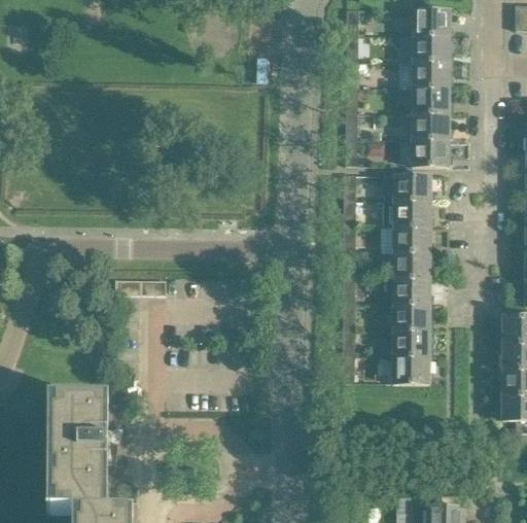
[(526,30),(526,5),(515,5),(516,30),(526,30)]
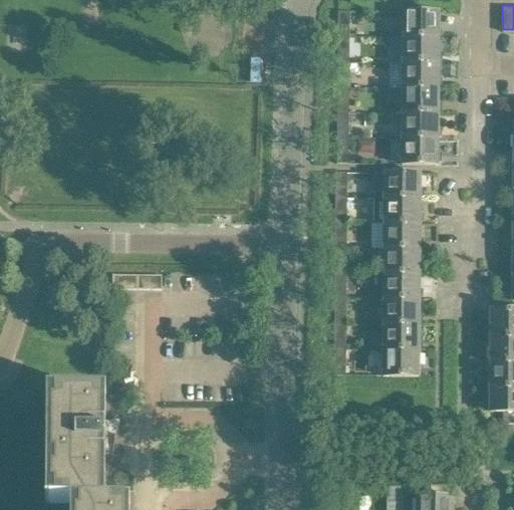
[(338,10),(338,25),(349,25),(349,9),(338,9),(338,10)]
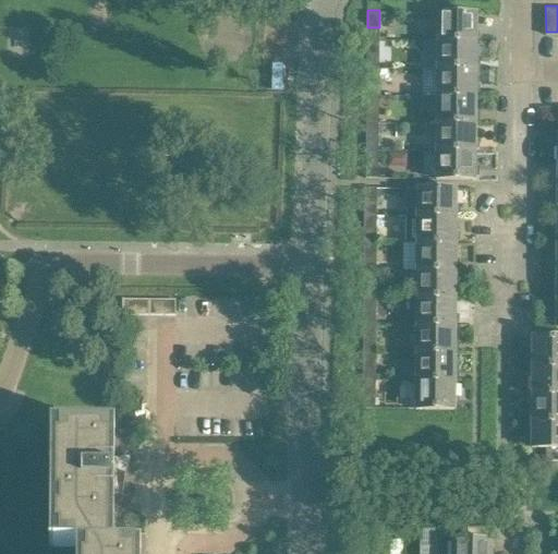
[(476,38),(476,10),(437,10),(437,38),(476,38)]
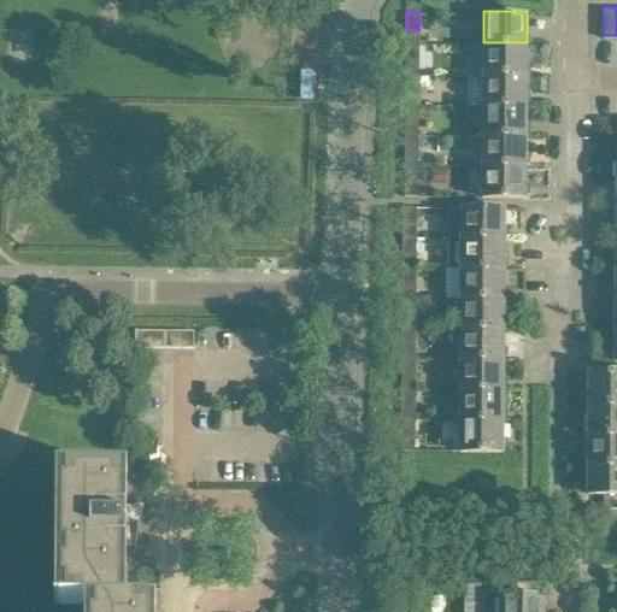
[(406,41),(405,60),(419,60),(419,41),(406,41)]
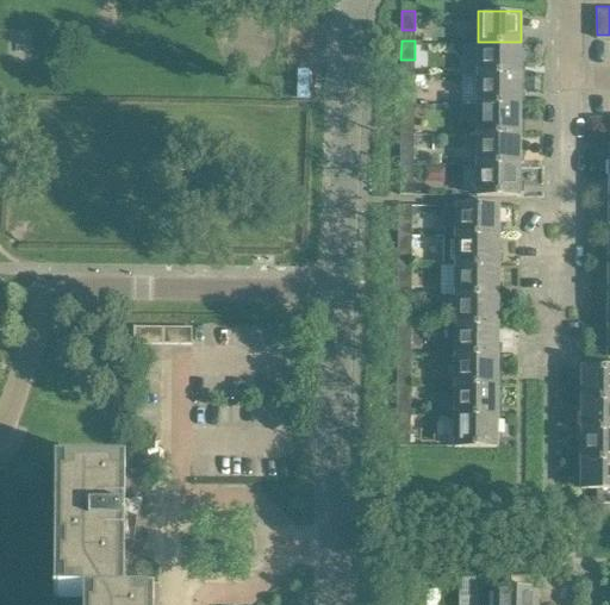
[(520,72),(521,42),(478,42),(478,72),(520,72)]
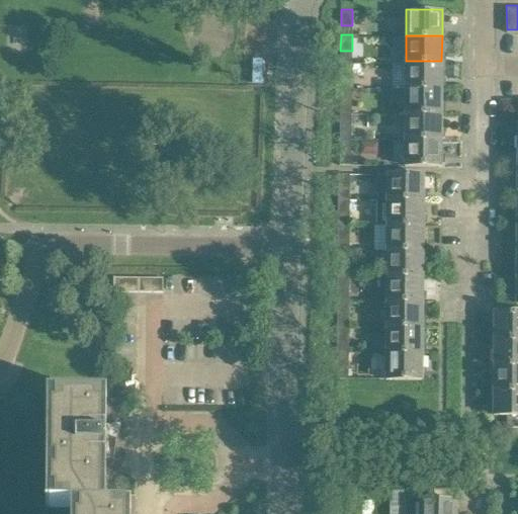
[(340,60),(340,76),(352,76),(352,60),(340,60)]
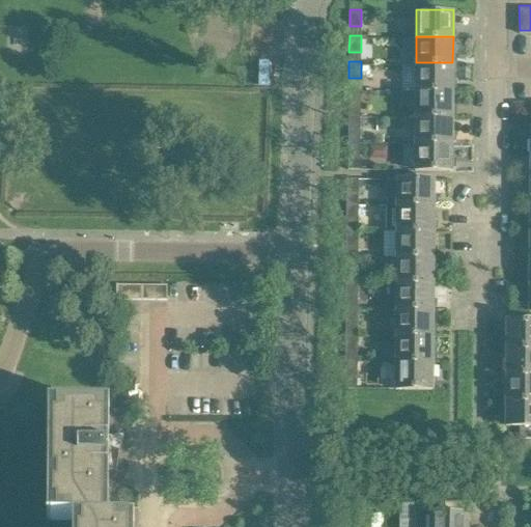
[(452,88),(452,62),(416,62),(416,88),(452,88)]
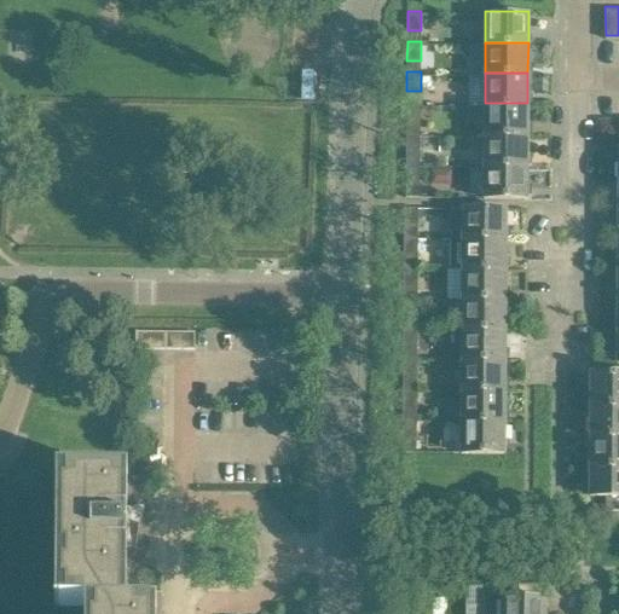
[(406,103),(406,121),(420,121),(420,103),(406,103)]
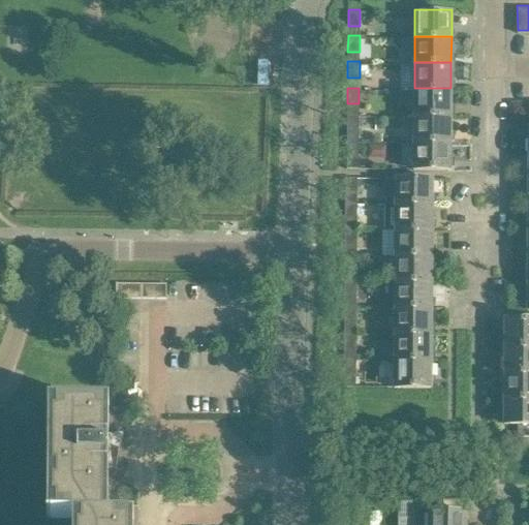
[(450,115),(450,88),(414,88),(414,114),(450,115)]
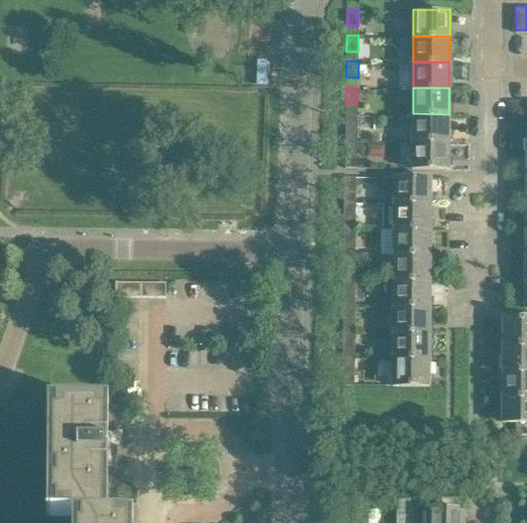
[(346,113),(345,130),(357,130),(357,113),(346,113)]
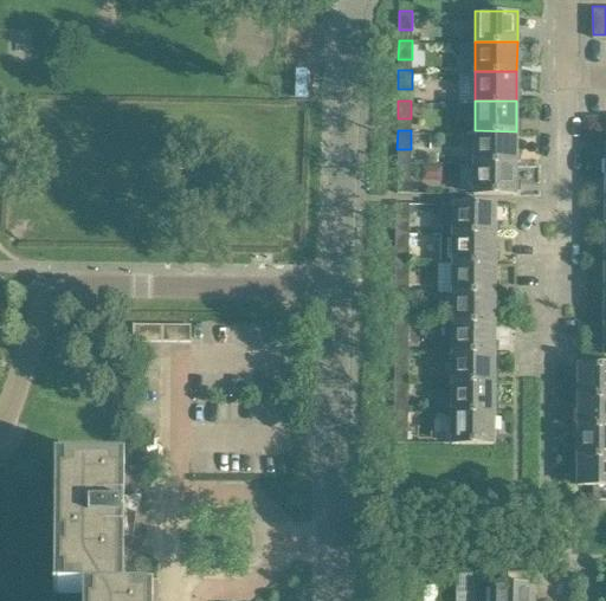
[(516,161),(516,131),(475,130),(474,161),(516,161)]
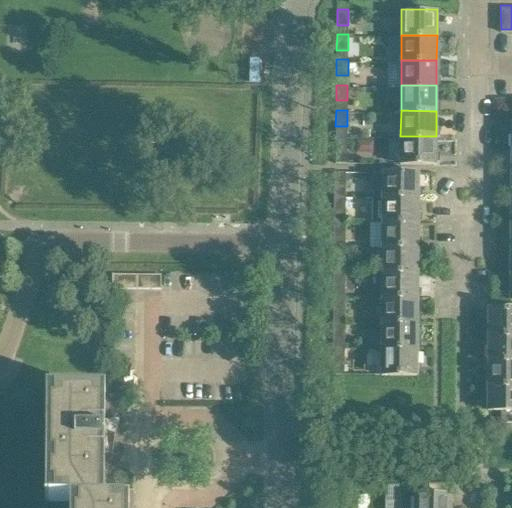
[(335,135),(335,151),(347,151),(347,135),(335,135)]
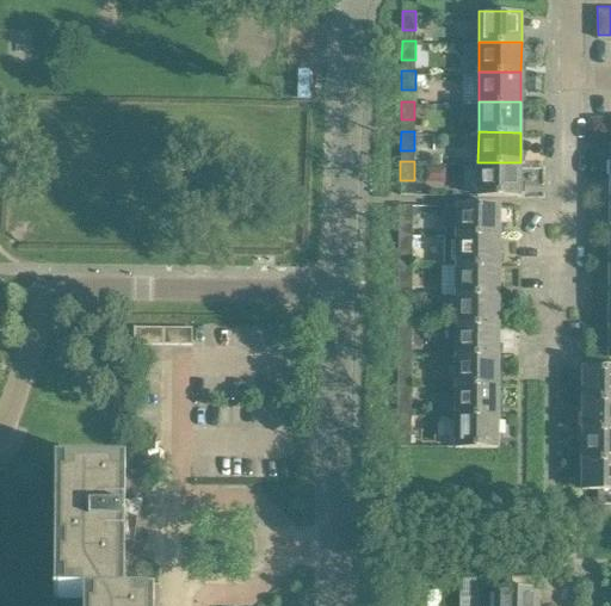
[(520,193),(520,162),(477,162),(477,193),(520,193)]
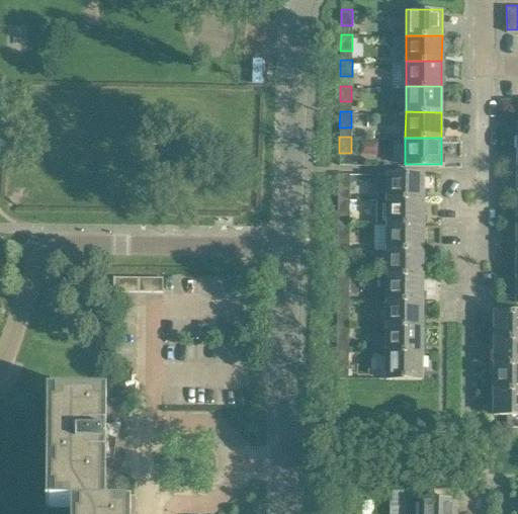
[(349,172),(338,172),(338,188),(349,188),(349,172)]
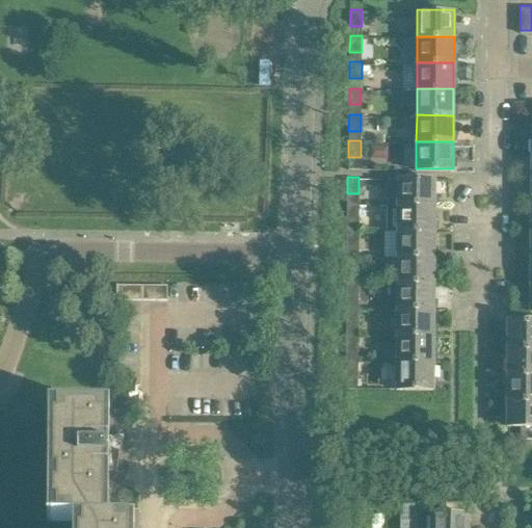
[(435,177),(398,177),(387,177),(388,183),(386,185),(384,189),(384,191),(386,193),(387,195),(388,198),(388,204),(398,204),(434,204),(435,177)]
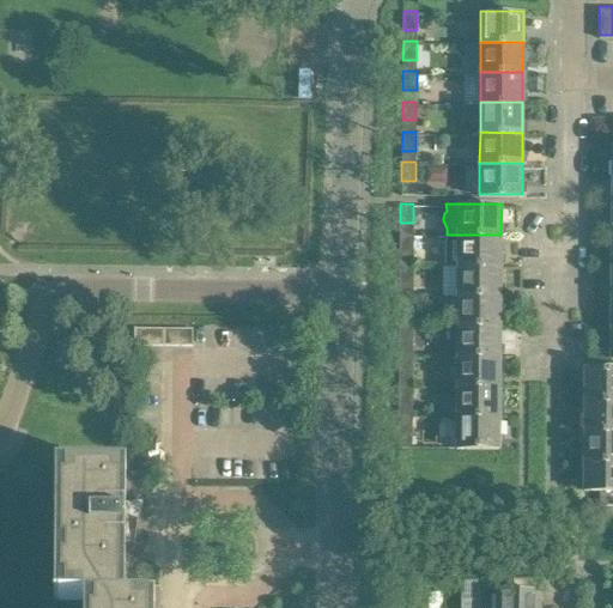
[(413,235),(400,235),(400,253),(413,253),(413,235)]
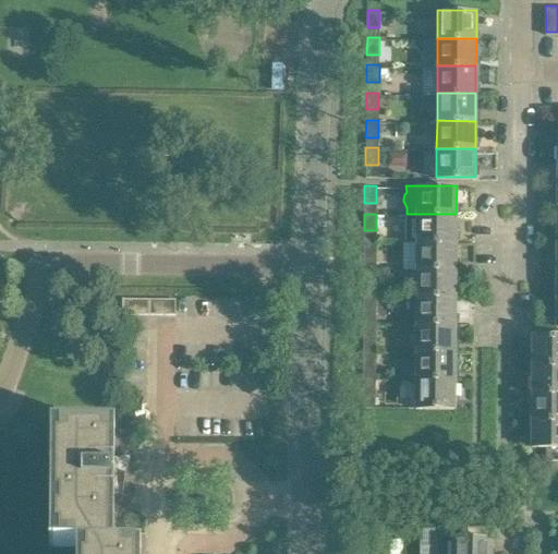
[(456,241),(456,214),(417,214),(416,241),(456,241)]
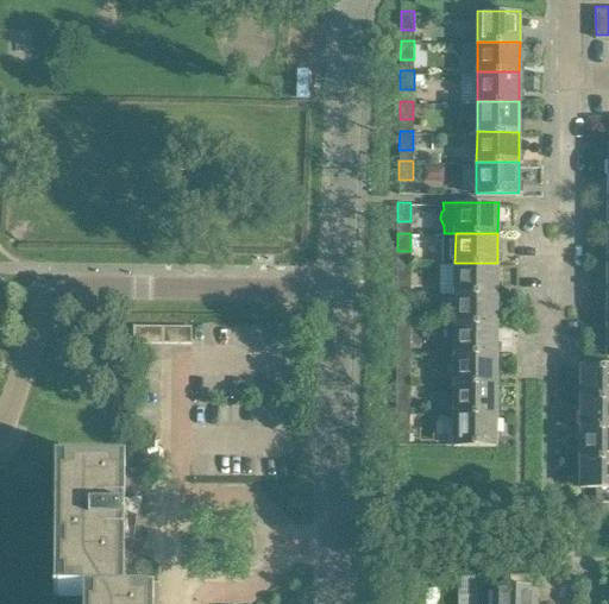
[(410,263),(397,263),(397,282),(410,282),(410,263)]
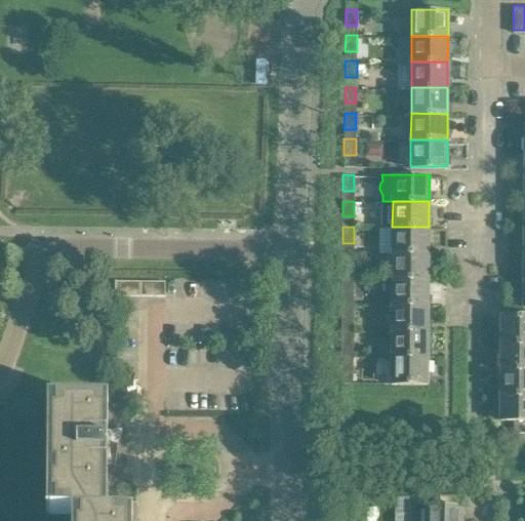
[(429,253),(429,227),(392,227),(379,227),(379,252),(392,252),(429,253)]
